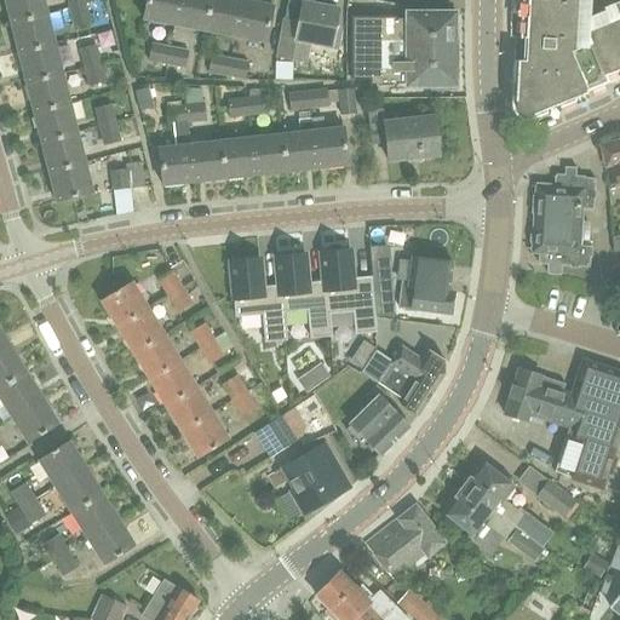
[(4,0),(10,23),(49,15),(44,0),(4,0)]
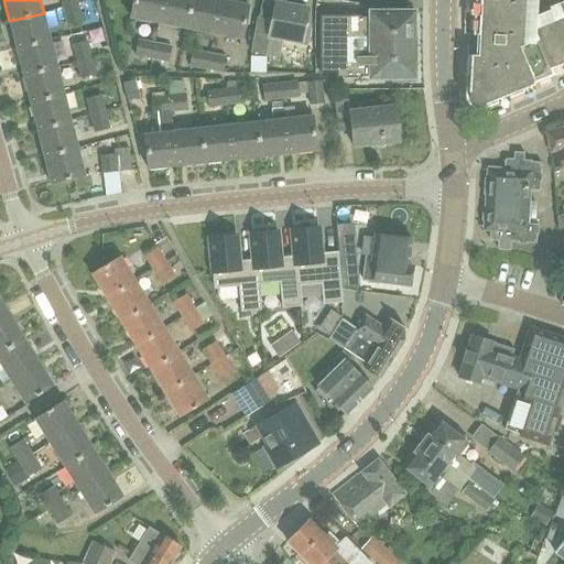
[(158,24),(162,0),(133,0),(130,19),(158,24)]
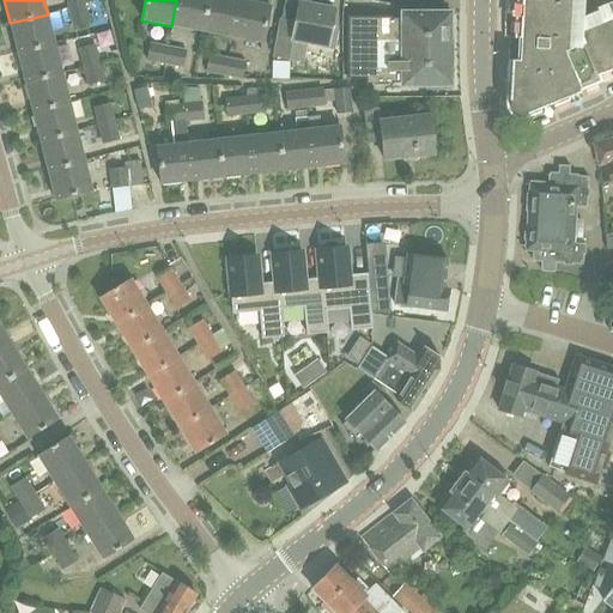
[(207,0),(176,0),(171,26),(202,32),(207,0)]
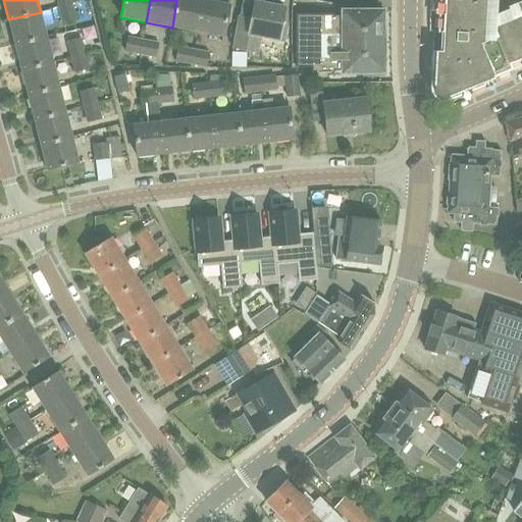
[(198,33),(204,0),(176,0),(172,28),(198,33)]
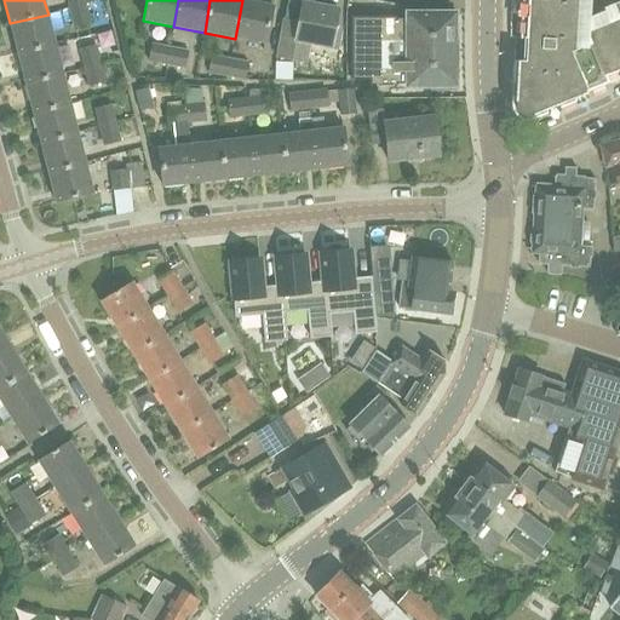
[(273,6),(244,0),(242,0),(235,39),(265,45),(273,6)]
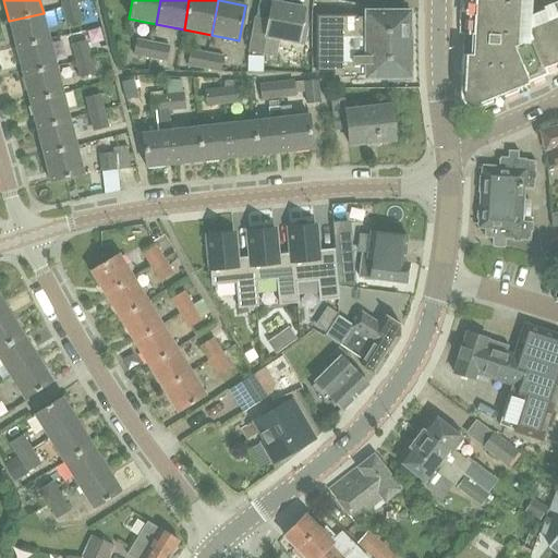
[(557,0),(460,0),(459,35),(463,35),(460,94),(461,97),(462,101),(464,105),(469,108),(474,108),(478,107),(531,86),(529,82),(557,69),(557,0)]
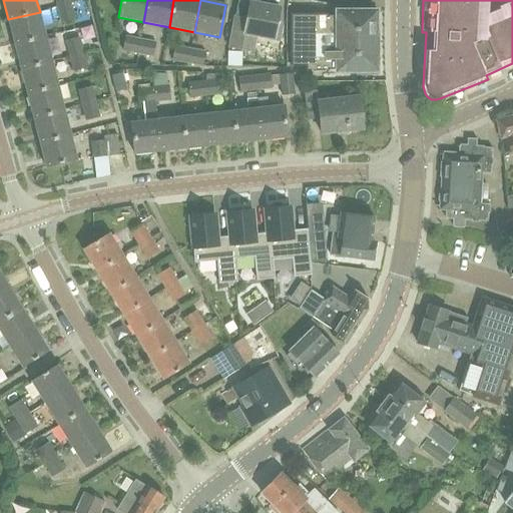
[(249,2),(246,19),(233,16),(227,47),(253,52),(257,36),(273,39),(280,8),(249,2)]
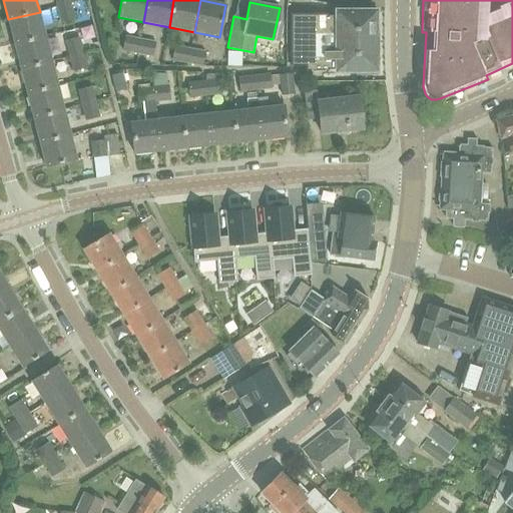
[(71,3),(57,7),(60,22),(75,18),(71,3)]
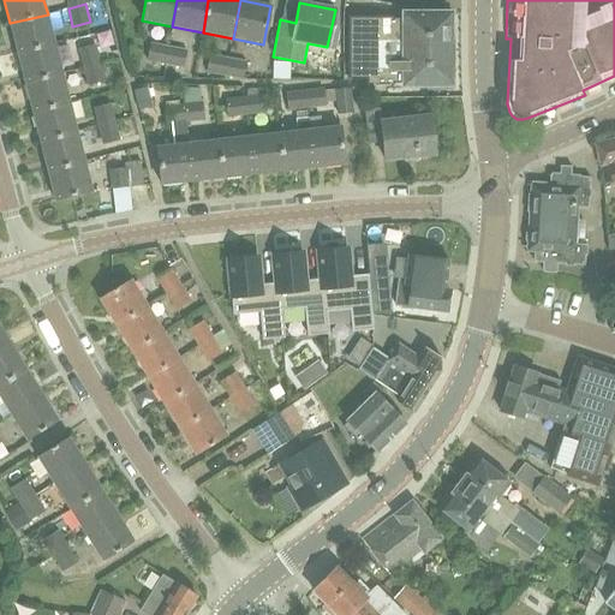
[(18,53),(55,43),(48,15),(10,23),(18,53)]
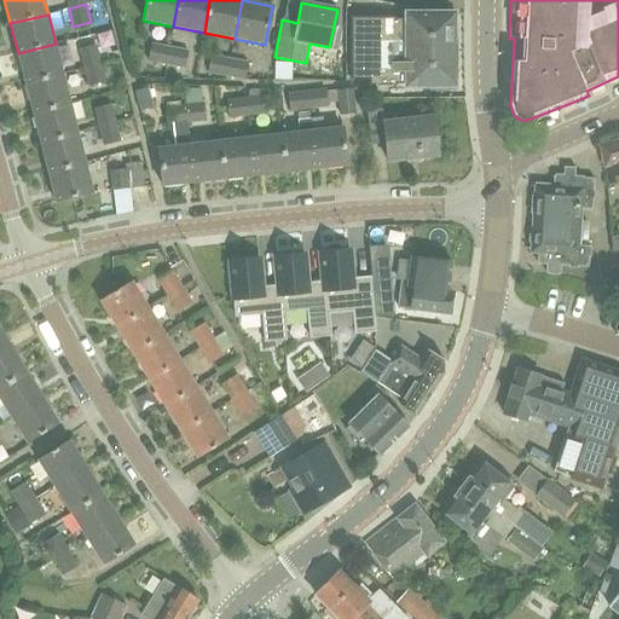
[(455,86),(453,15),(406,15),(406,19),(397,19),(397,17),(351,18),(351,76),(372,76),(372,84),(393,84),(393,81),(405,81),(405,86),(455,86)]
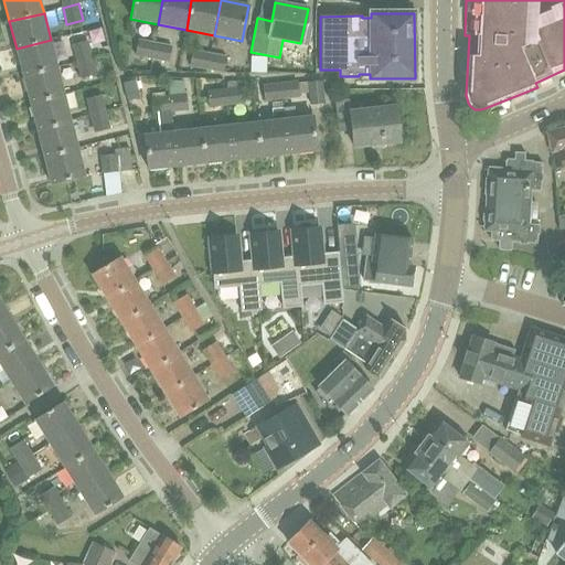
[(23,76),(57,67),(51,40),(17,49),(23,76)]
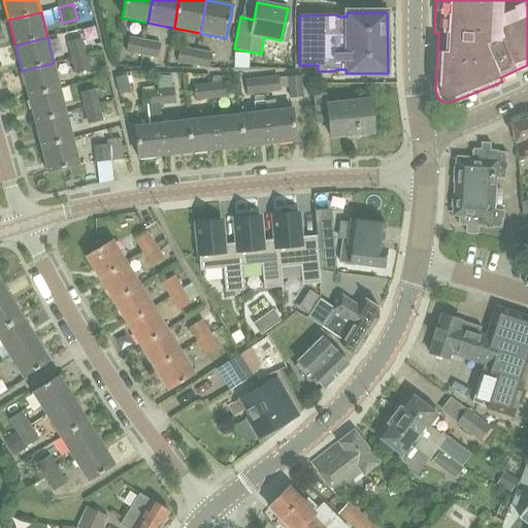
[(126,54),(141,57),(144,40),(129,37),(126,54)]
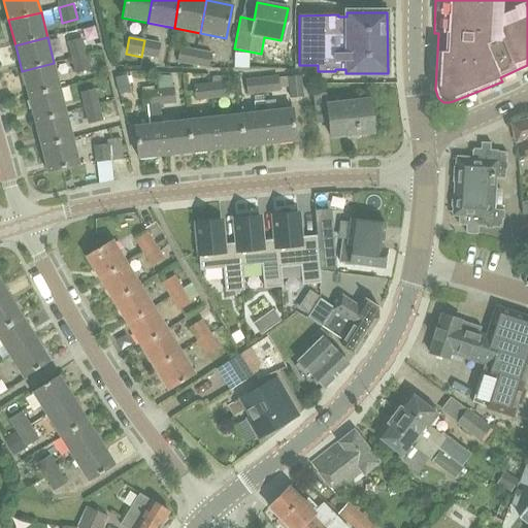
[(72,58),(88,55),(84,38),(68,42),(72,58)]
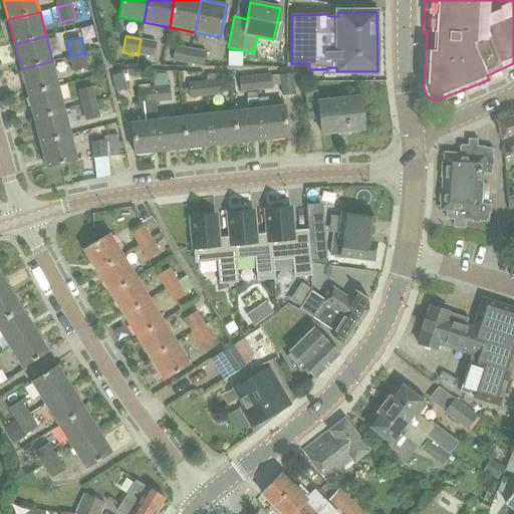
[(141,39),(138,55),(154,58),(157,42),(141,39)]
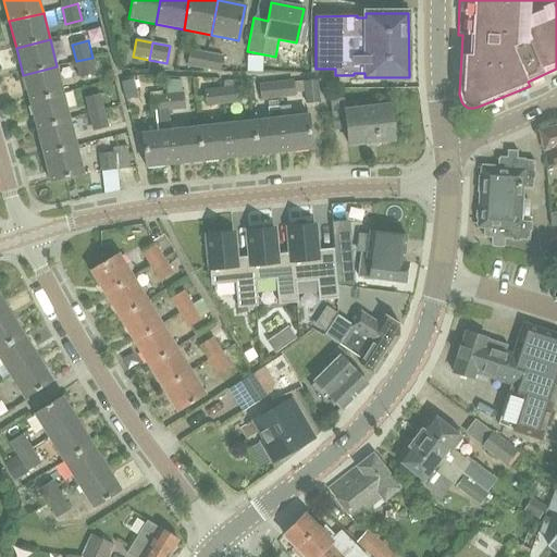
[(187,67),(203,70),(207,53),(190,50),(187,67)]
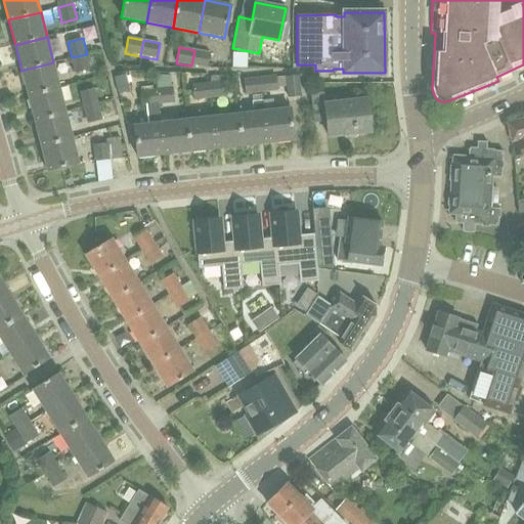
[(194,50),(191,66),(208,69),(210,53),(194,50)]
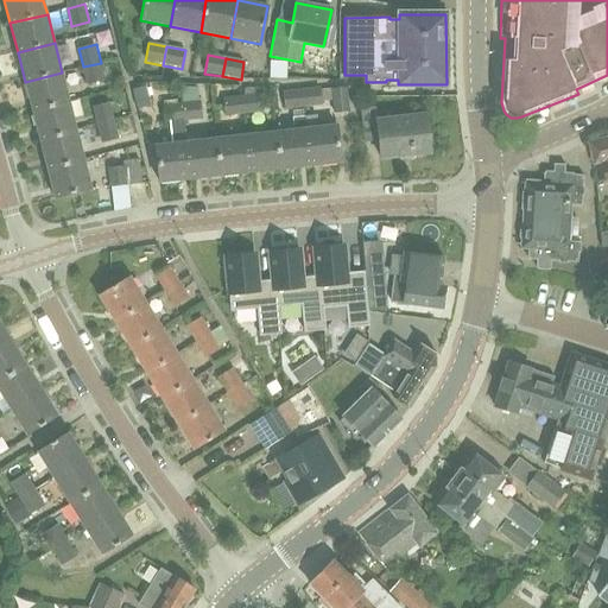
[(101,63),(83,67),(88,83),(105,78),(101,63)]
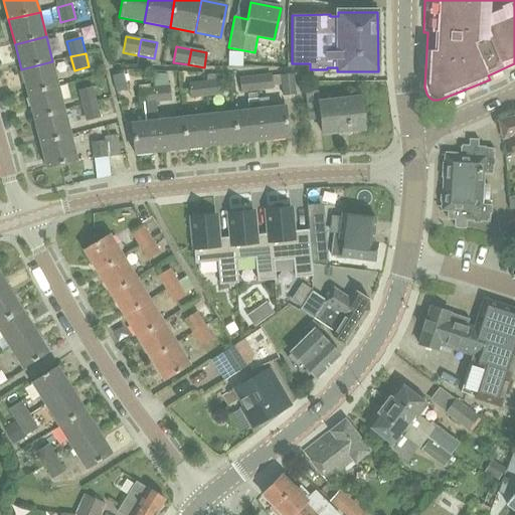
[(27,95),(59,87),(52,61),(21,69),(27,95)]
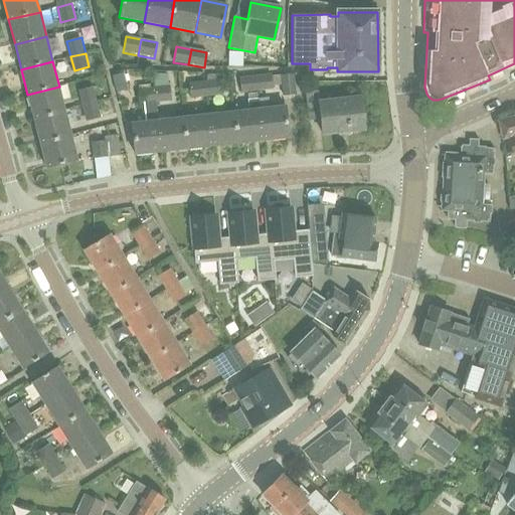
[(112,75),(116,93),(128,90),(124,72),(112,75)]
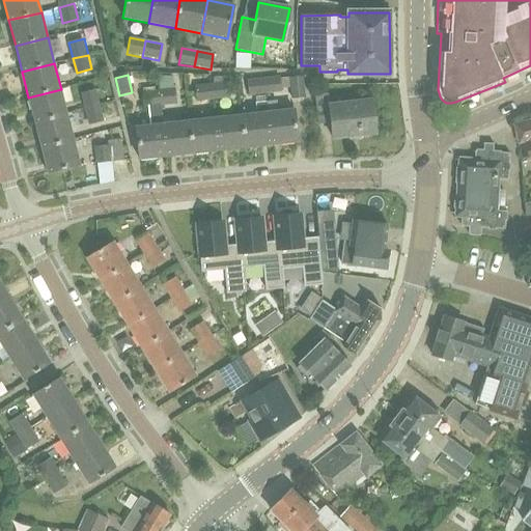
[(172,76),(157,76),(158,90),(160,107),(177,105),(175,88),(173,88),(172,76)]
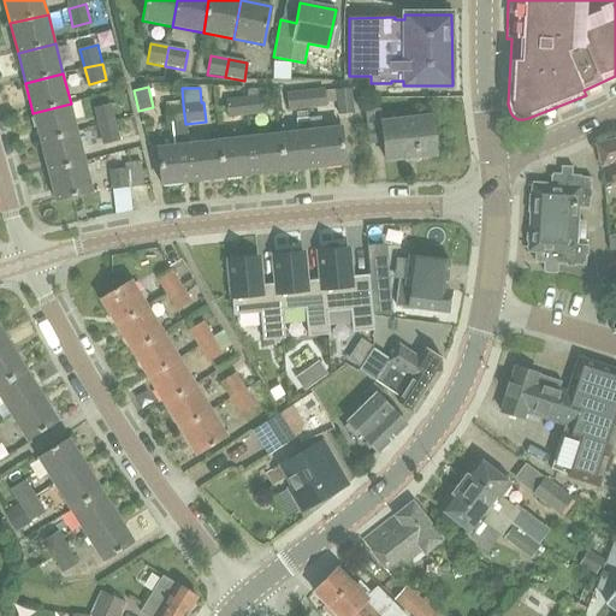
[(306,90),(308,110),(326,107),(325,88),(306,90)]
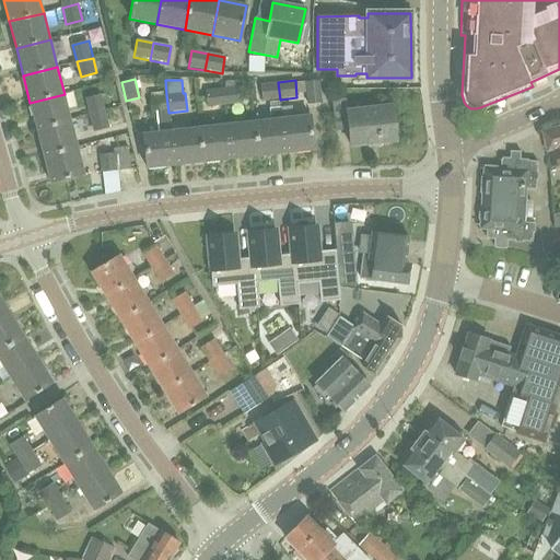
[(321,80),(304,82),(306,105),(323,104),(321,80)]
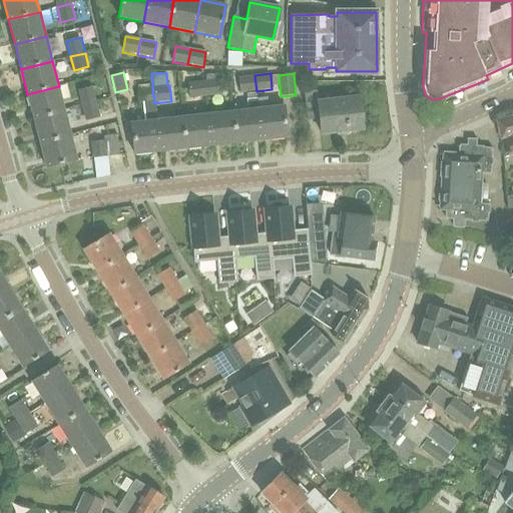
[(257,91),(254,75),(238,77),(240,93),(257,91)]
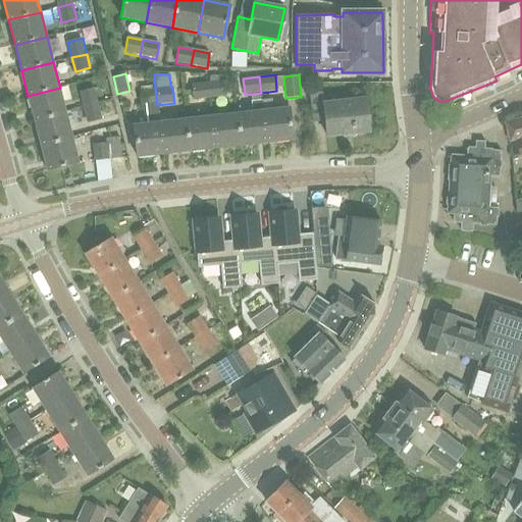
[(223,81),(207,83),(209,98),(225,97),(223,81)]
